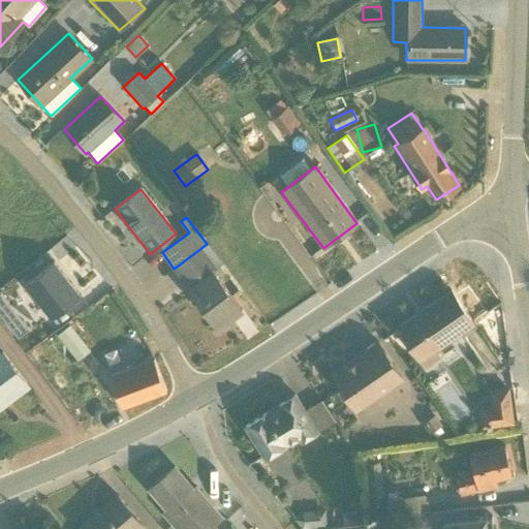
[(241,289),(207,244),(174,269),(218,328),(241,310),(213,273),(219,268),(238,291),(241,289)]
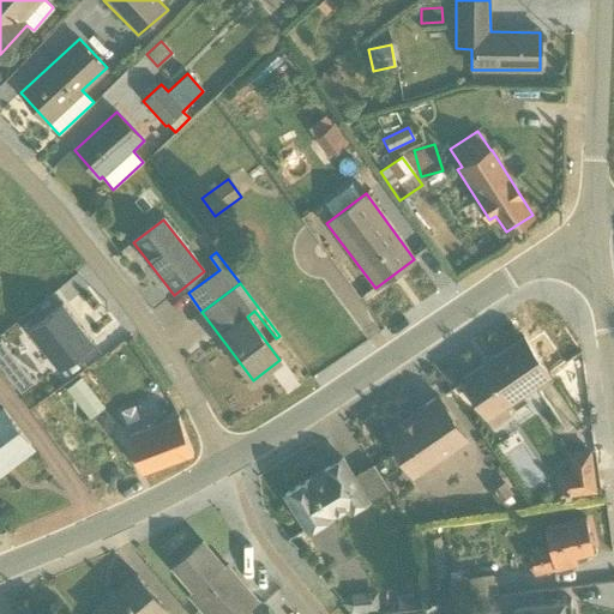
[(28,333),(59,371),(92,343),(62,304),(28,333)]
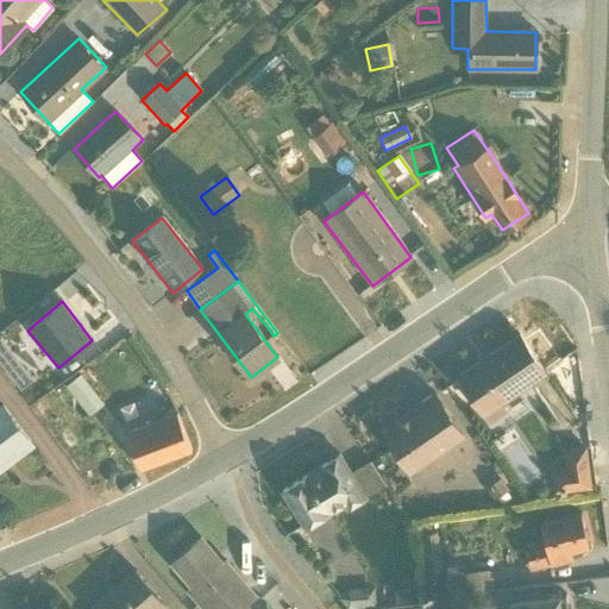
[(544,374),(519,336),(458,377),(490,424),(507,413),(501,403),(501,402),(544,374)]
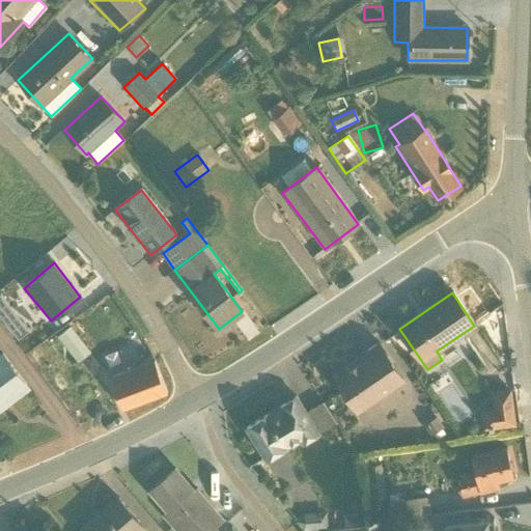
[(28,331),(0,296),(0,317),(17,339),(28,331)]
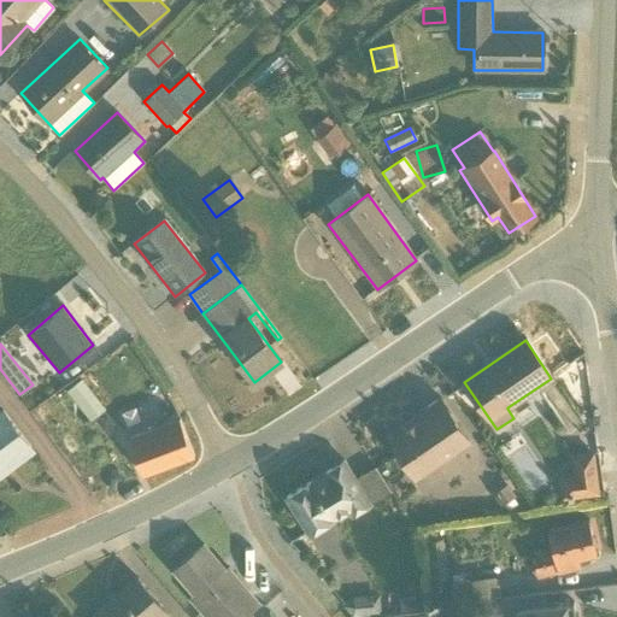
[(105,410),(81,380),(66,392),(89,422),(105,410)]
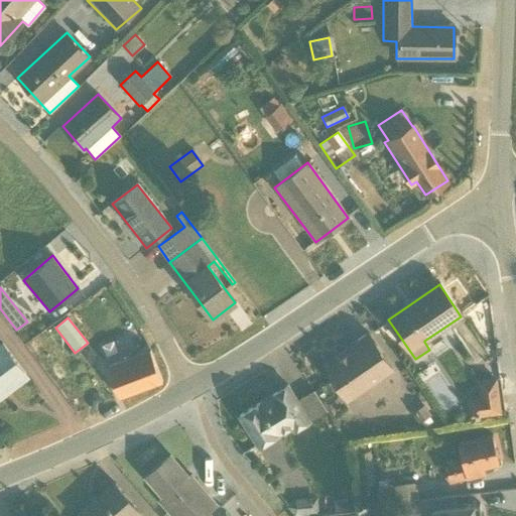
[(325,367),(348,401),(393,371),(367,334),(347,348),(349,352),(325,367)]
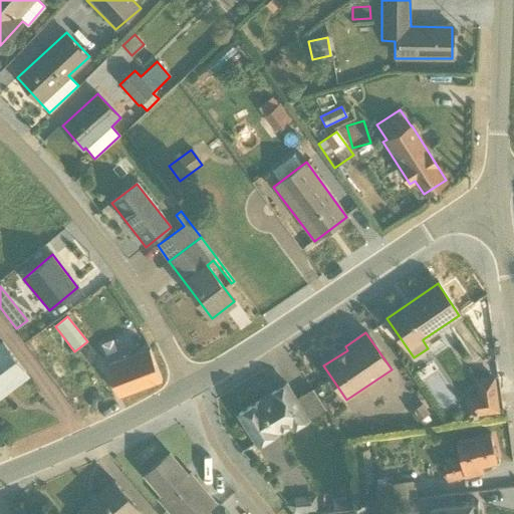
[(0,396),(26,375),(0,341),(0,340),(0,396)]
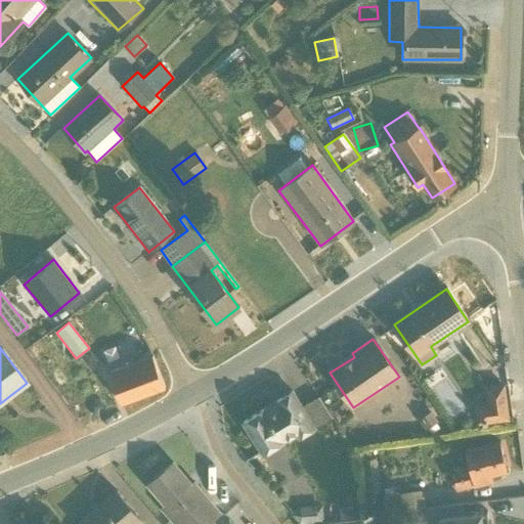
[(164,387),(151,356),(110,374),(121,403),(164,387)]
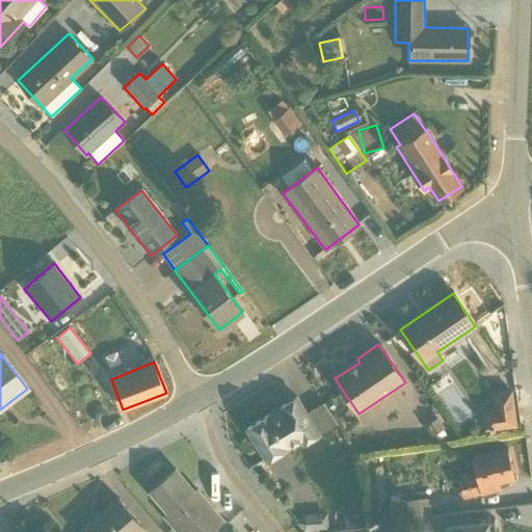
[(246,428),(266,460),(298,441),(302,447),(320,435),(320,434),(337,425),(322,403),(306,414),(296,398),(246,428)]
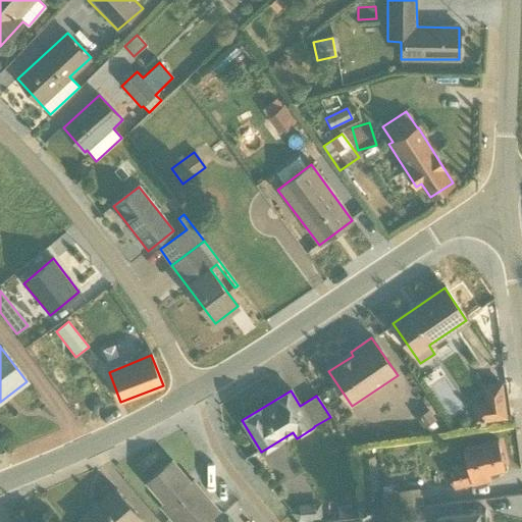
[(429,410),(416,419),(423,428),(425,427),(429,432),(436,427),(433,422),(435,420),(429,410)]
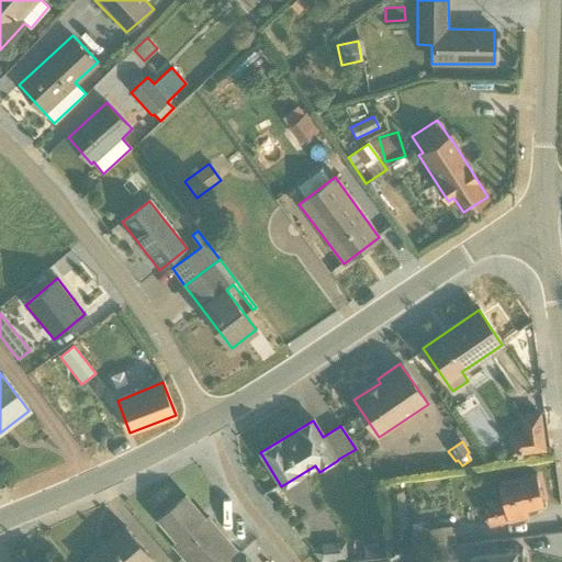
[(484,505),(489,525),(526,516),(525,507),(542,503),(536,475),(498,483),(503,501),(484,505)]
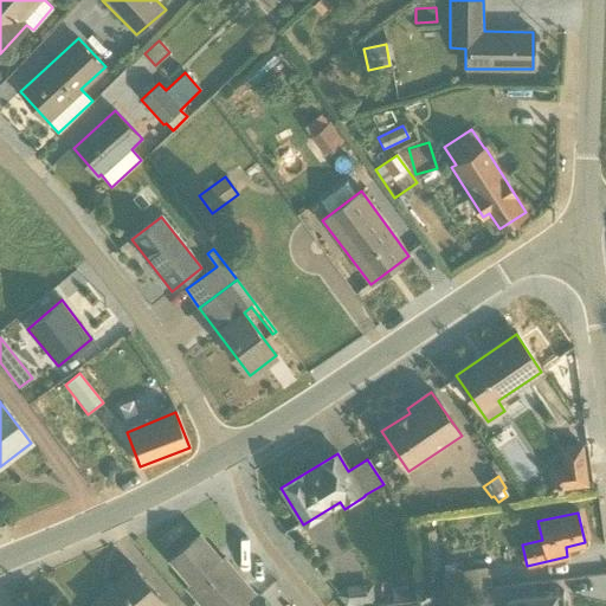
[(426,521),(416,522),(417,533),(419,533),(425,571),(439,568),(434,530),(427,532),(426,521)]
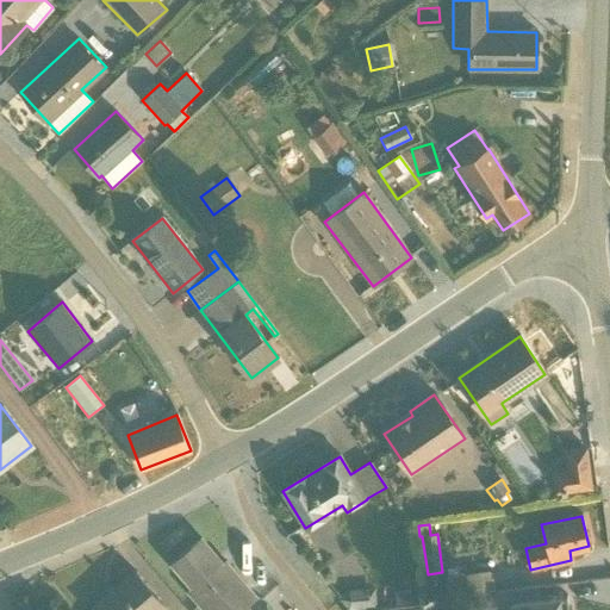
[(200,609),(240,609),(255,597),(225,562),(222,565),(199,539),(172,564),(192,586),(185,592),(200,609)]
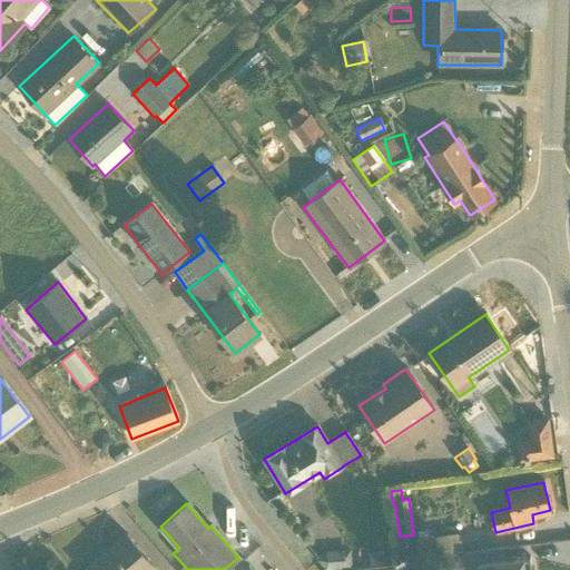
[(459,533),(414,540),(418,559),(460,553),(461,552),(459,533)]
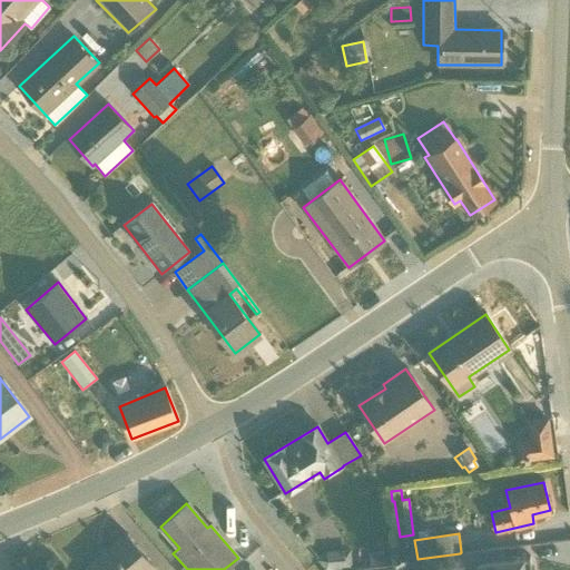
[(156,569),(157,569),(126,534),(86,569),(156,569)]
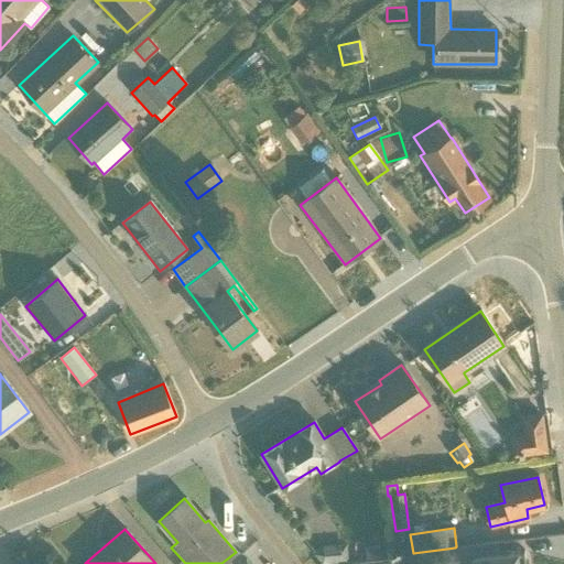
[(323,545),(314,553),(322,563),(331,563),(348,562),(346,544),(323,545)]
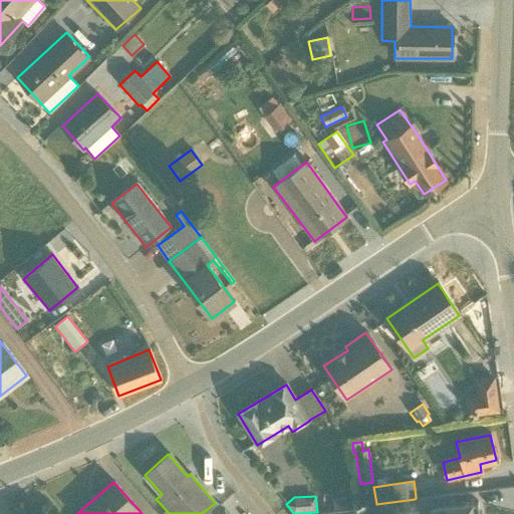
[(478,513),(477,502),(428,508),(428,513),(478,513)]
